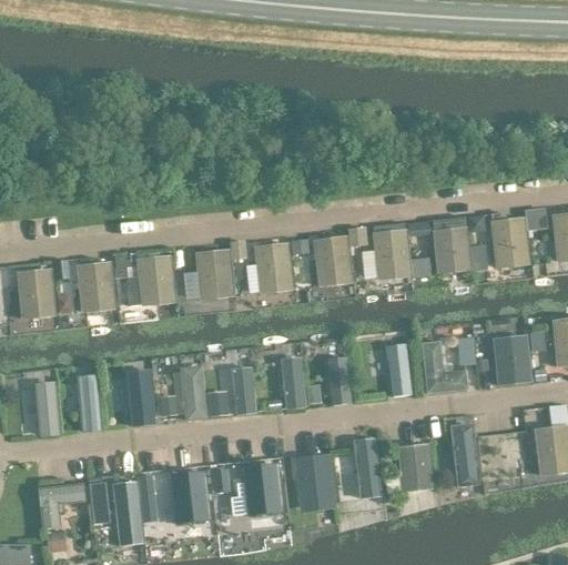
[(543,208),(526,210),(527,228),(545,225),(543,208)]
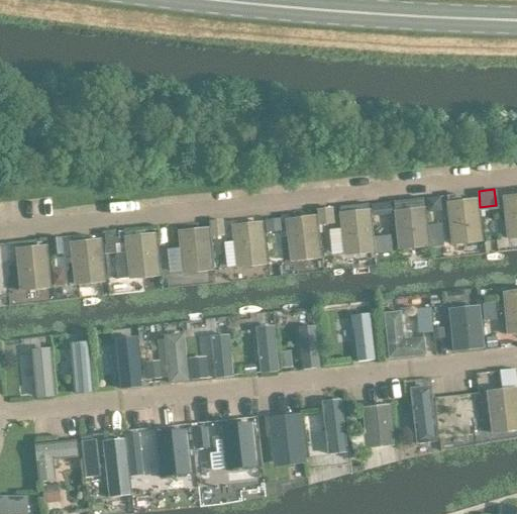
[(507,234),(507,235),(516,233),(516,193),(502,195),(503,200),(507,234)]
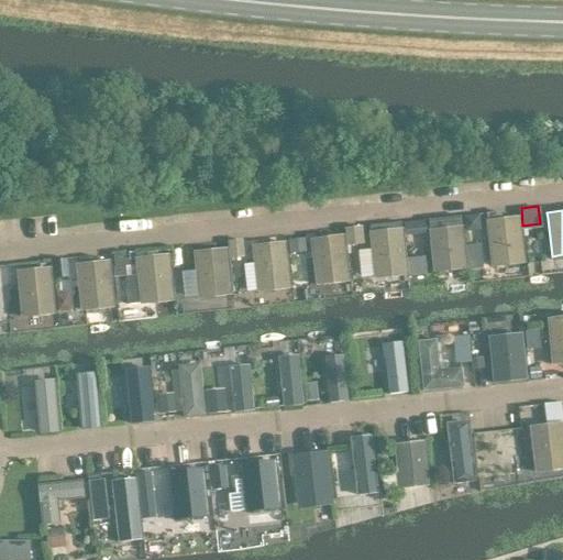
[(477,212),(464,215),(465,228),(478,227),(477,212)]
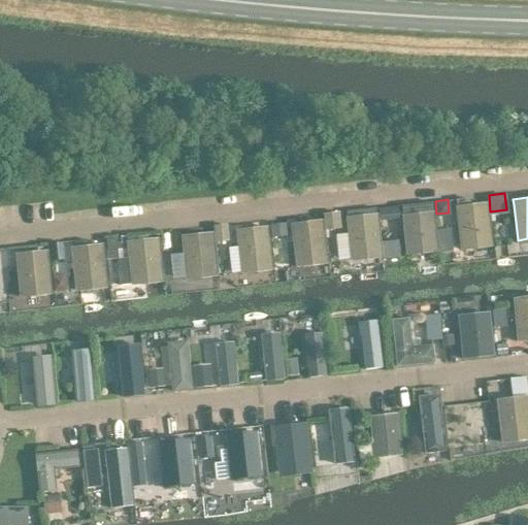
[(474,244),(479,244),(482,244),(486,244),(489,242),(491,242),(487,201),(456,204),(461,247),(463,245),(467,247),(470,247),(474,244)]
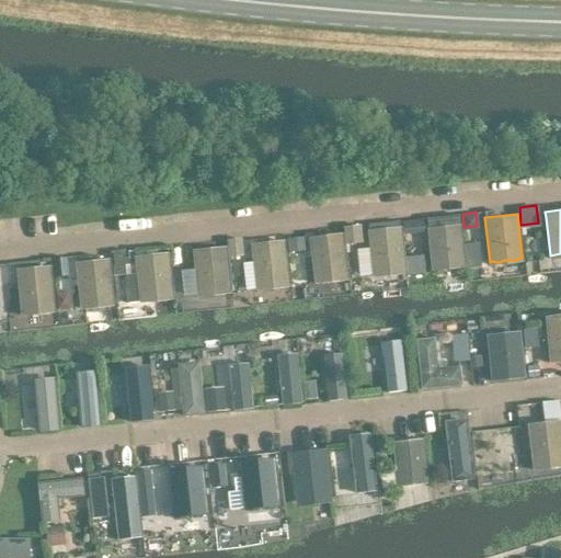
[(367,223),(368,229),(369,247),(373,273),(375,273),(379,274),(382,273),(386,272),(391,271),(395,272),(399,272),(402,270),(404,270),(400,226),(399,219),(367,223)]
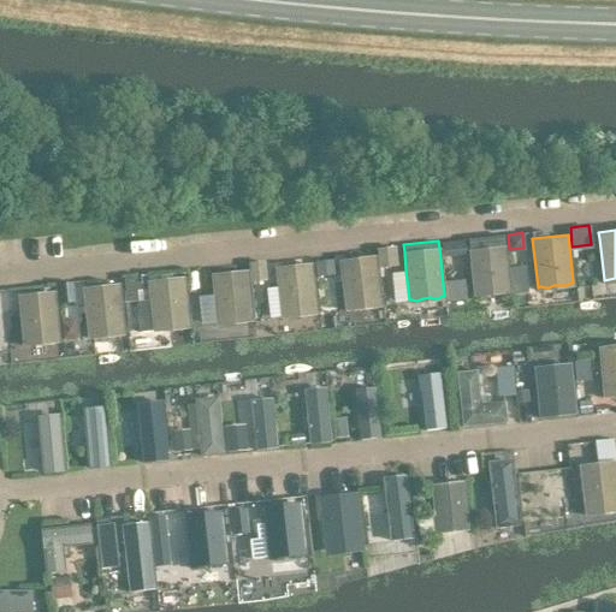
[(395,245),(375,247),(378,265),(396,263),(395,245)]
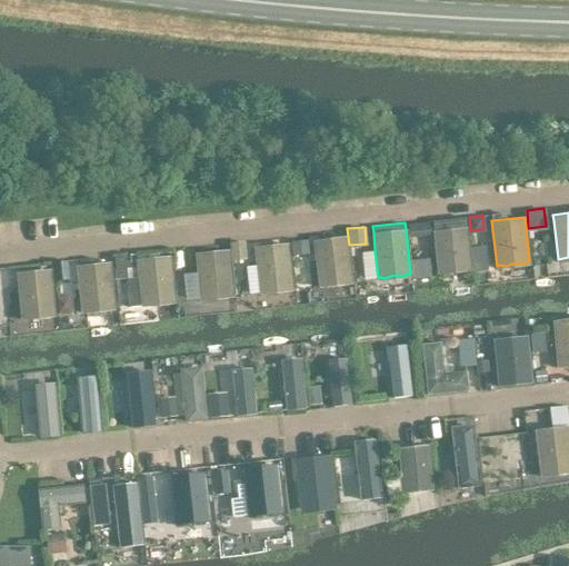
[(466,232),(432,236),(437,276),(470,272),(466,232)]
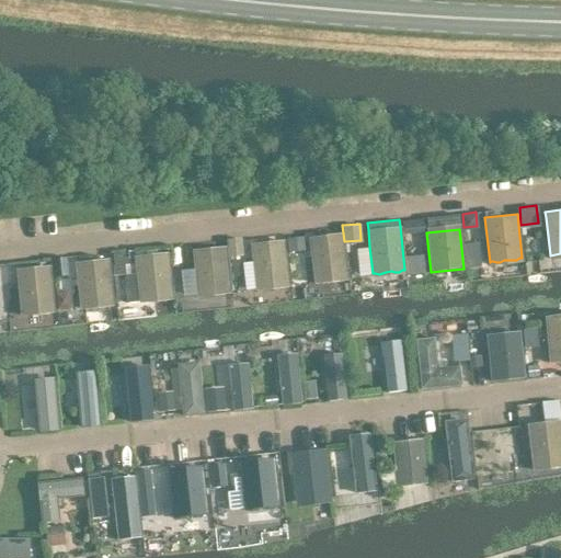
[(344,276),(347,276),(342,232),(309,237),(315,281),(318,280),(321,281),(325,281),(329,279),(333,277),(336,279),(341,279),(344,276)]
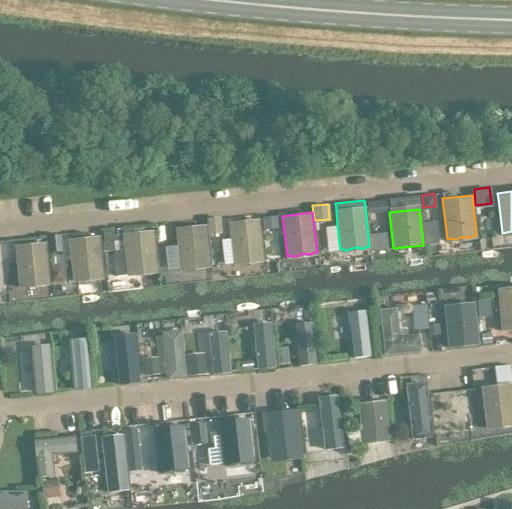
[(219,216),(207,217),(209,232),(218,231),(221,228),(219,216)]
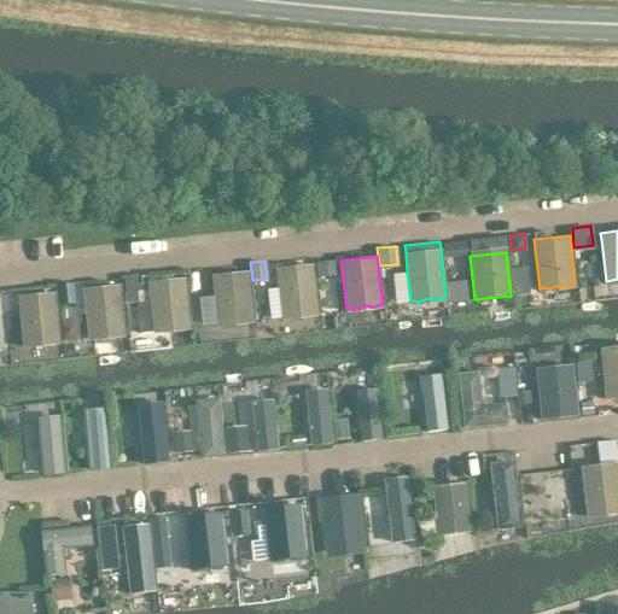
[(279,286),(281,316),(285,315),(289,316),(293,316),(297,314),(302,314),(307,315),(310,314),(314,313),(318,311),(312,263),(277,267),(279,286)]
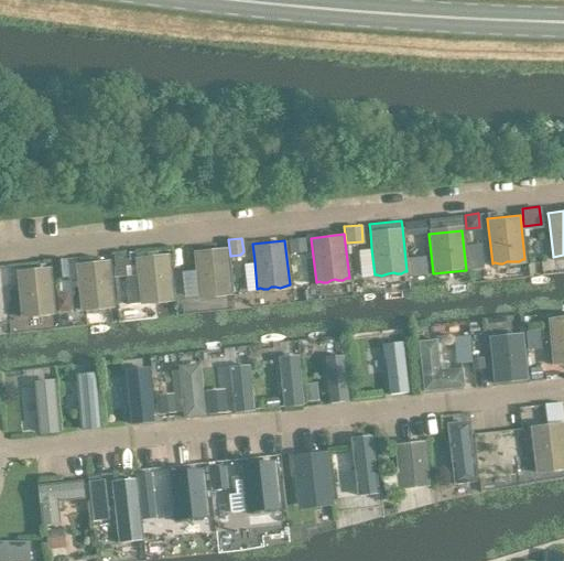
[(198,294),(217,292),(220,293),(225,293),(228,291),(230,291),(227,247),(194,250),(198,294)]
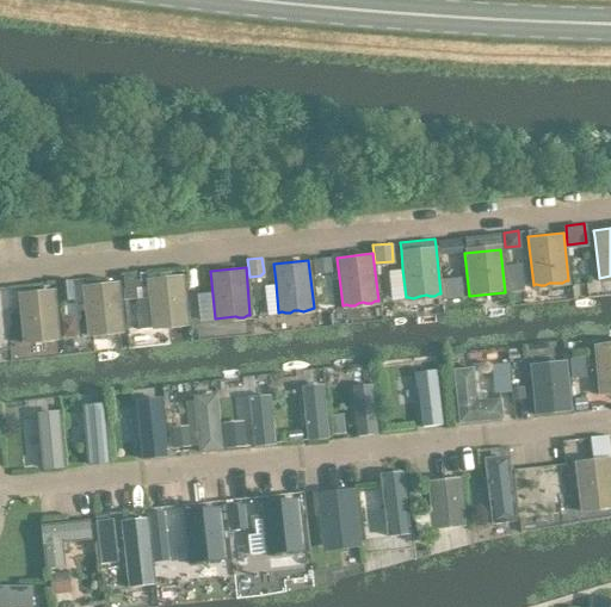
[(164,326),(167,323),(172,323),(176,324),(180,324),(184,322),(187,322),(183,273),(148,277),(153,326),(155,324),(160,326),(164,326)]
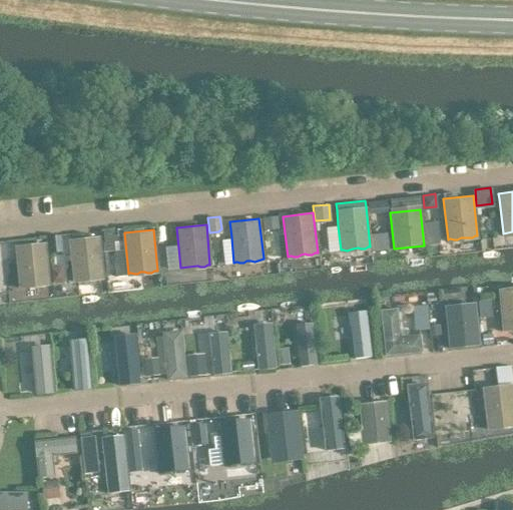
[(60,233),(47,234),(49,246),(61,245),(60,233)]
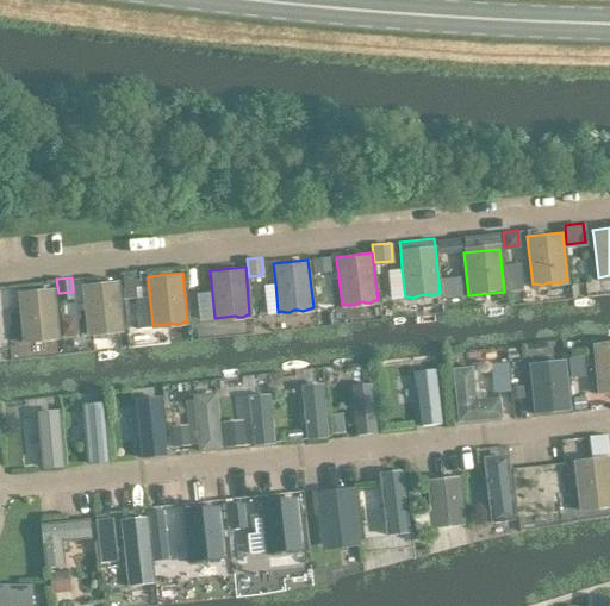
[(117,280),(100,281),(86,283),(82,283),(87,331),(91,331),(94,332),(99,332),(103,330),(107,330),(112,331),(116,330),(119,329),(123,328),(117,280)]
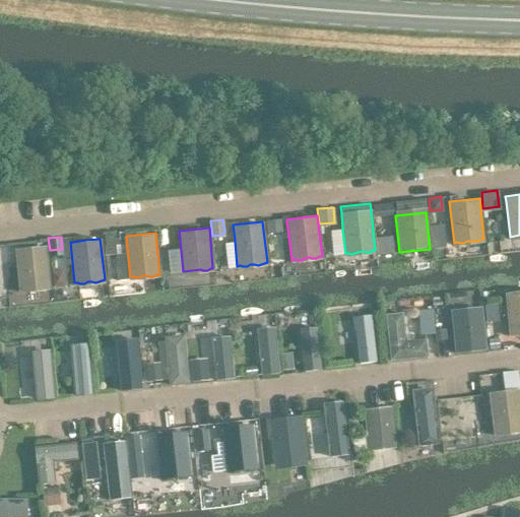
[(50,286),(46,245),(15,248),(19,289),(37,287),(41,288),(44,288),(47,286),(50,286)]
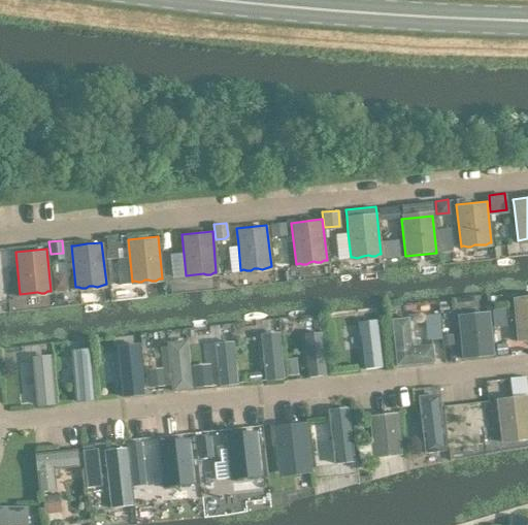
[(518,338),(527,337),(527,295),(514,297),(518,338)]
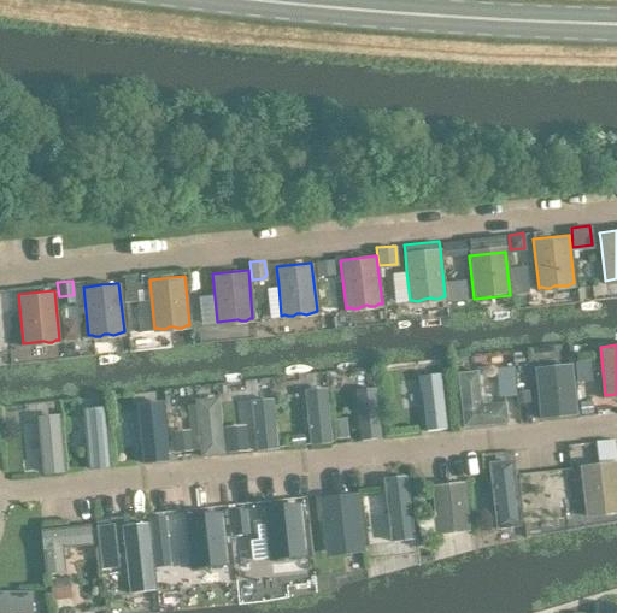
[(589,358),(574,360),(576,379),(592,377),(589,358)]
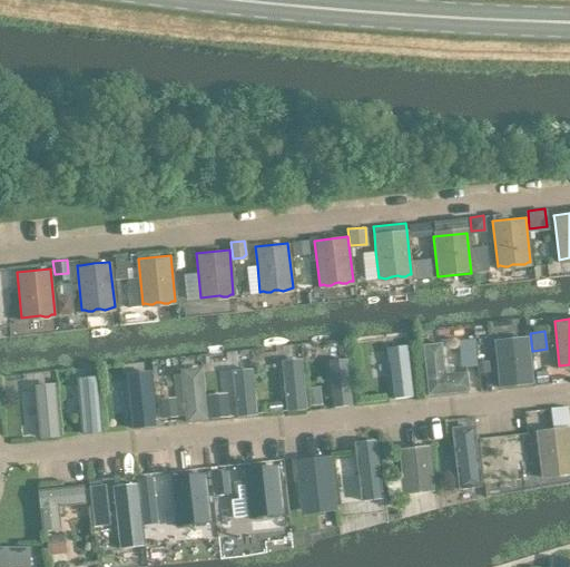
[(475,335),(460,336),(461,362),(477,362),(475,335)]
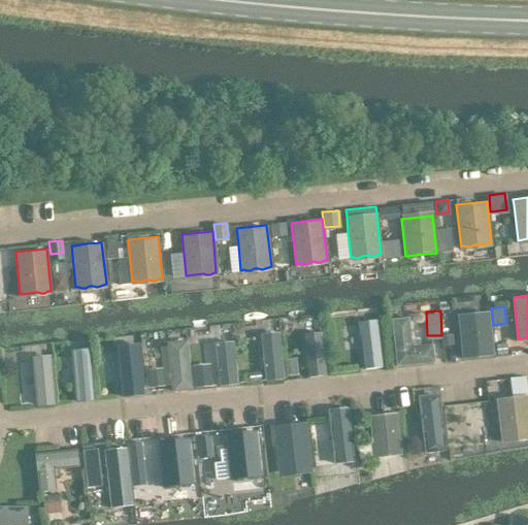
[(462,356),(493,353),(489,310),(457,315),(462,356)]
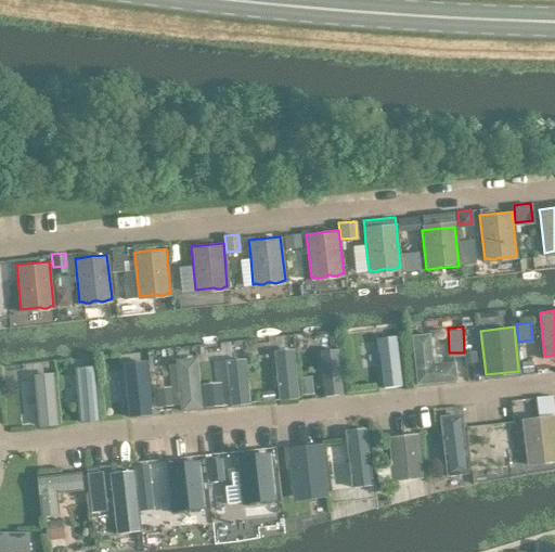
[(455,379),(454,360),(438,362),(438,356),(431,357),(429,332),(411,334),(416,382),(455,379)]
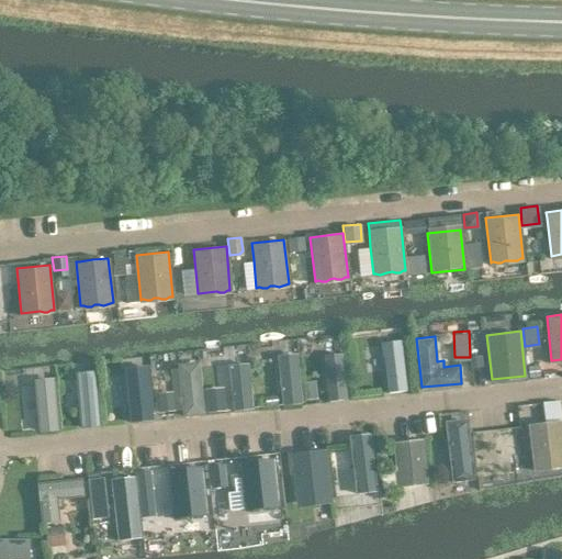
[(382,351),(384,353),(389,391),(405,389),(400,341),(393,342),(391,341),(382,341),(381,343),(382,351)]
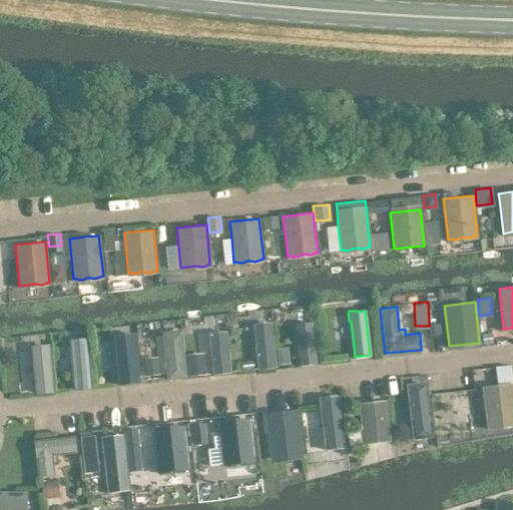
[(274,366),(270,322),(253,324),(258,368),(274,366)]
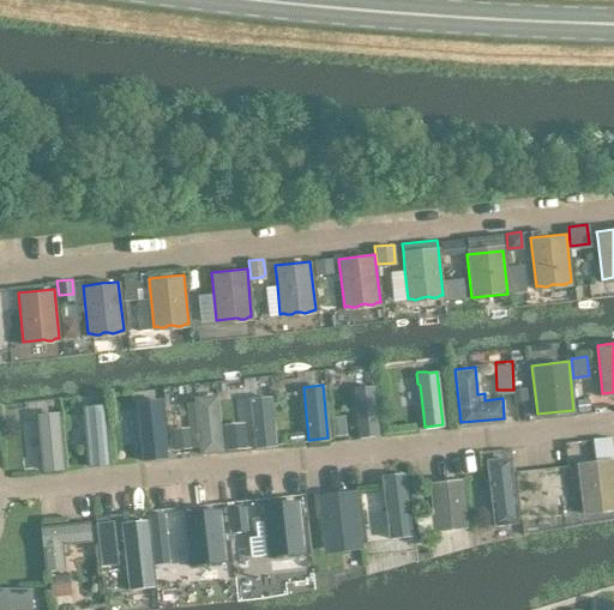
[(372,385),(354,386),(360,435),(377,433),(372,385)]
